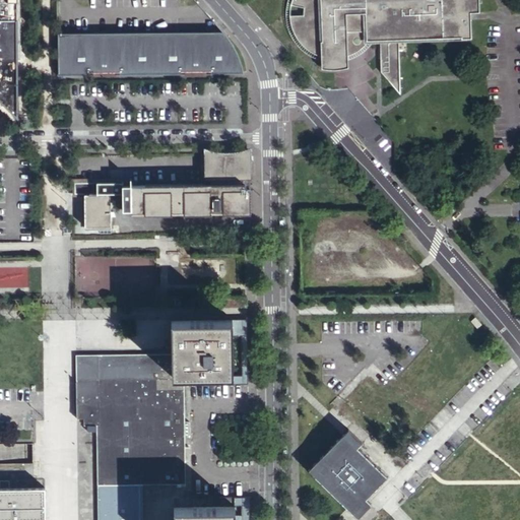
[(0,0),(0,102),(14,117),(14,19),(7,19),(7,14),(8,14),(9,13),(10,11),(11,9),(11,8),(10,7),(8,6),(7,6),(6,0),(0,0)]
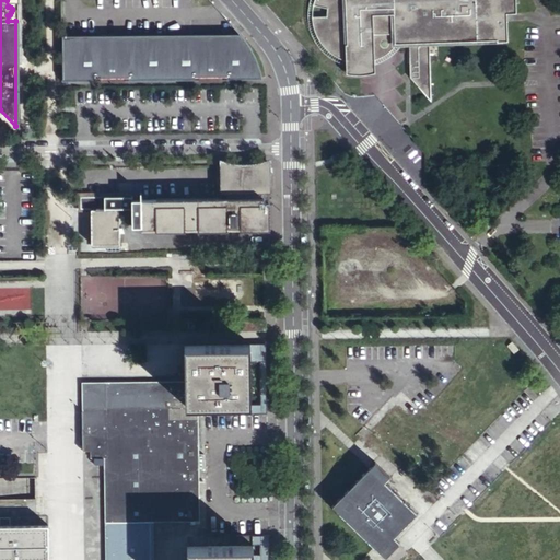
[(372,74),(376,73),(375,61),(374,36),(396,35),(394,0),(317,0),(316,3),(315,10),(315,13),(315,20),(315,23),(316,28),(317,32),(319,38),(324,44),(327,48),(333,53),(338,57),(340,58),(347,60),(348,74),(351,74),(356,76),(360,76),(364,76),(369,76),(372,74)]
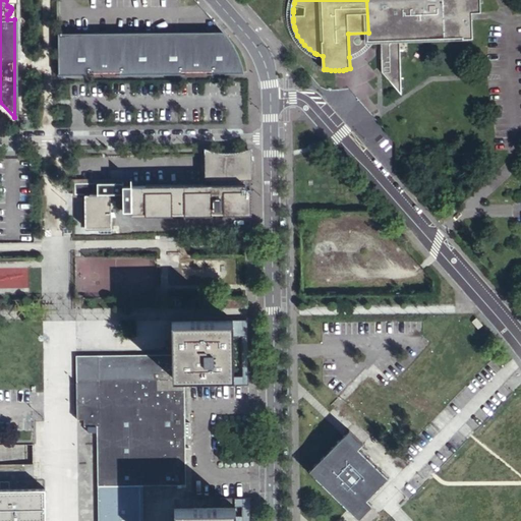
[(366,0),(368,33),(369,43),(383,42),(402,42),(445,40),(445,36),(444,0),(366,0)]
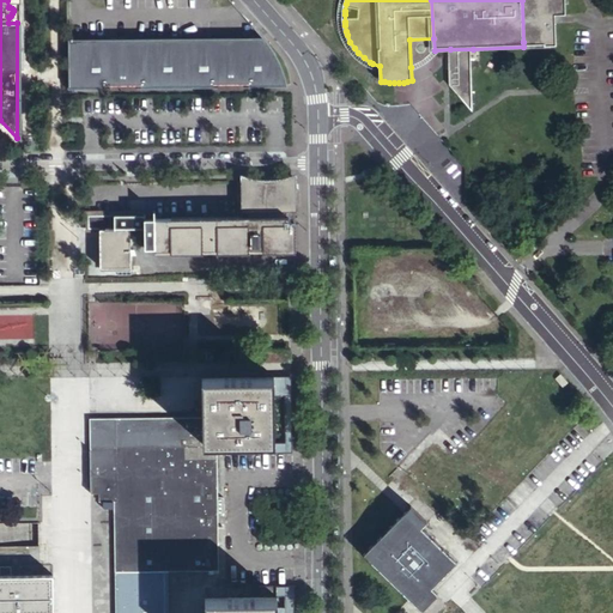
[(564,0),(522,0),(523,42),(544,42),(545,48),(556,48),(554,17),(565,17),(564,0)]
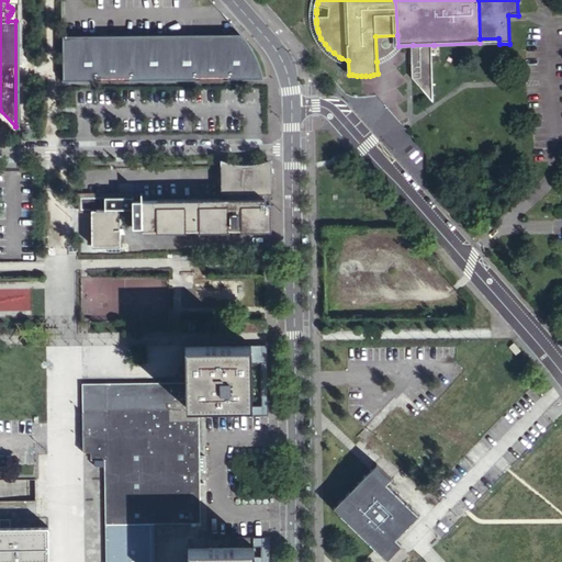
[(62,35),(62,79),(96,78),(127,77),(127,78),(194,78),(194,77),(226,77),(226,78),(261,77),(239,34),(62,35)]
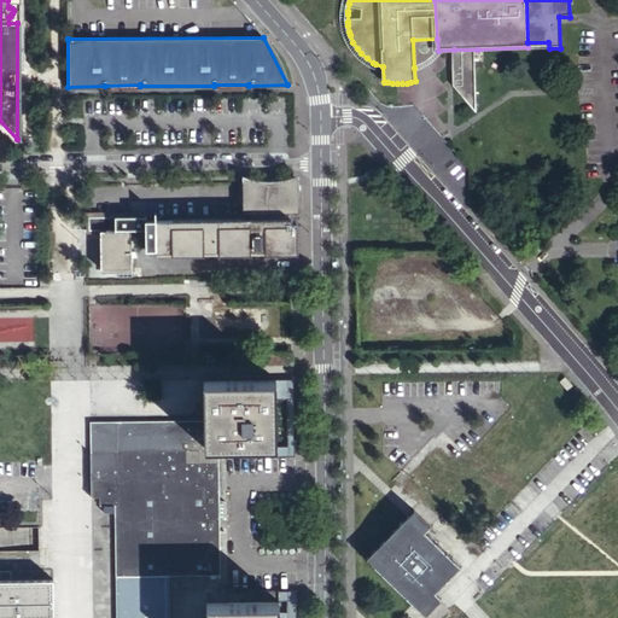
[(438,51),(437,39),(413,40),(414,68),(418,66),(421,64),(424,63),(427,62),(430,59),(433,57),(436,54),(438,51)]
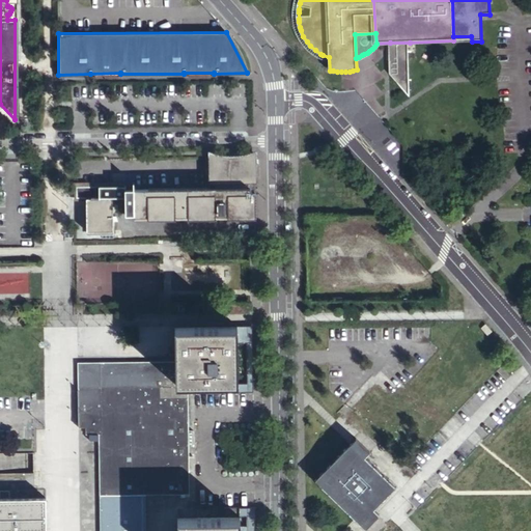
[(410,43),(390,43),(391,75),(411,98),(410,43)]
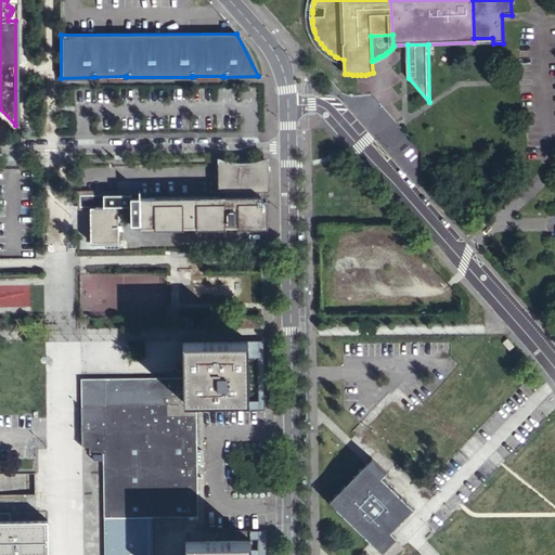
[(268,186),(267,158),(254,162),(241,163),(228,162),(217,158),(217,186),(224,186),(224,191),(130,192),(130,190),(123,190),(123,189),(114,189),(91,189),(85,190),(85,201),(90,201),(90,235),(95,235),(95,240),(117,239),(117,224),(123,224),(120,220),(117,220),(117,201),(130,201),(130,219),(140,219),(140,224),(267,223),(266,186),(268,186)]
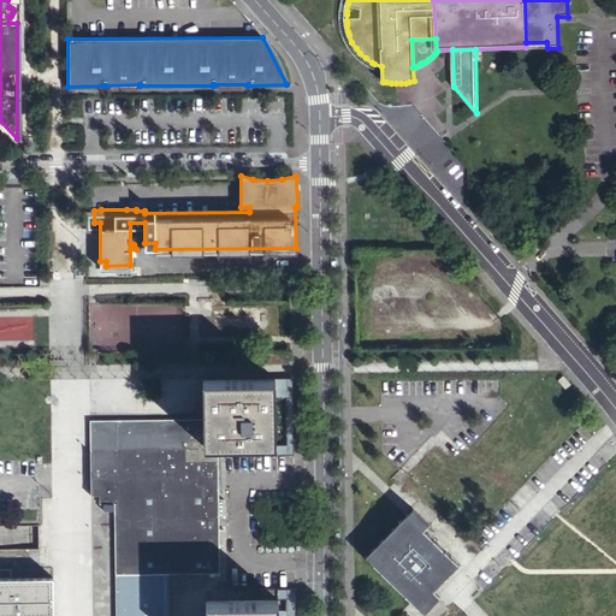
[(273,375),(203,377),(203,420),(205,443),(213,443),(218,443),(274,440),(273,375)]
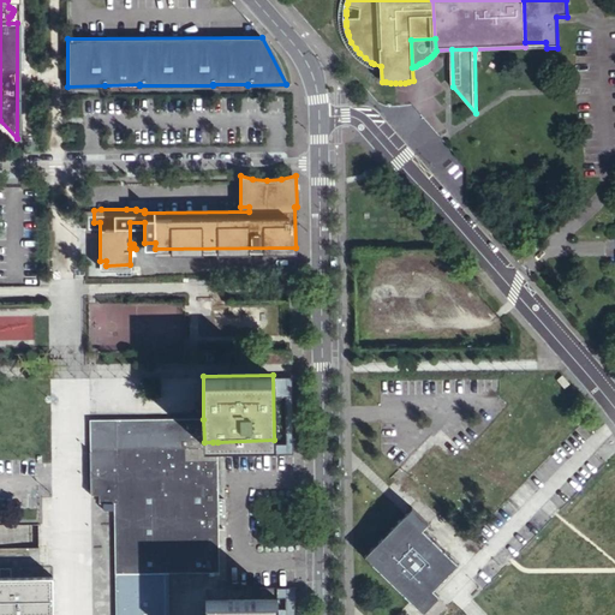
[(168,423),(90,424),(90,449),(213,447),(213,442),(204,442),(203,419),(168,419),(168,423)]
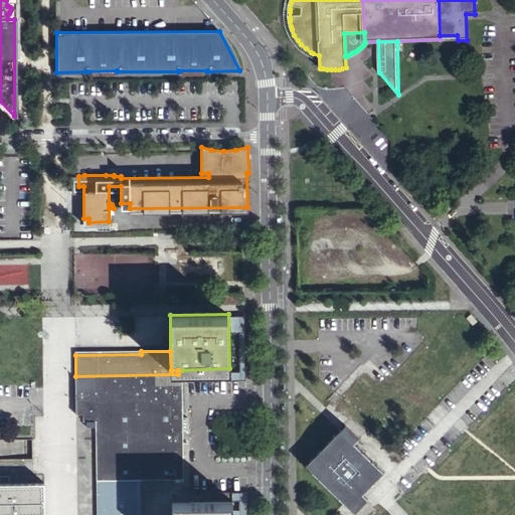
[(177,482),(180,482),(178,374),(75,376),(75,412),(82,412),(82,419),(97,419),(97,477),(96,480),(137,479),(177,479),(177,482)]
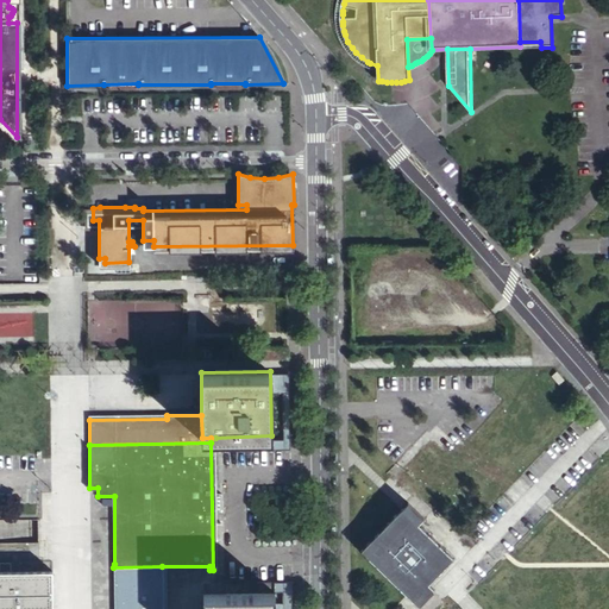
[(451,559),(416,523),(401,508),(362,548),(422,608),(425,608),(439,595),(427,583),(451,559)]
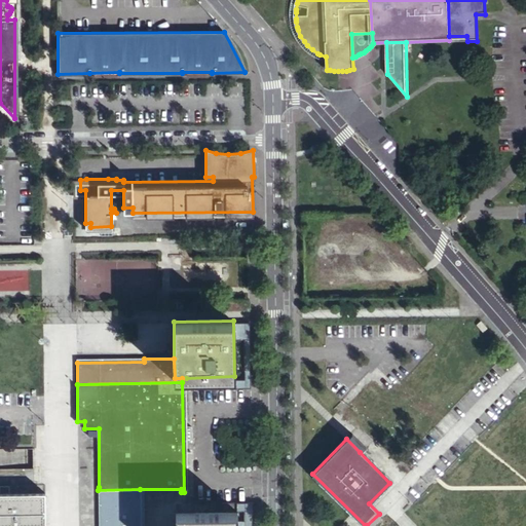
[(140,525),(140,489),(98,490),(98,525),(140,525)]
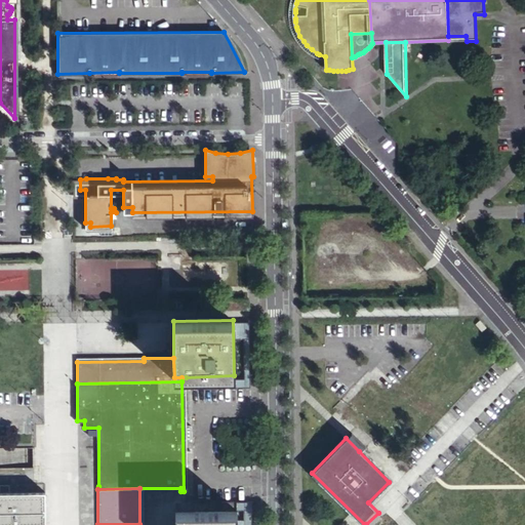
[(46,491),(0,491),(0,524),(46,524),(46,491)]
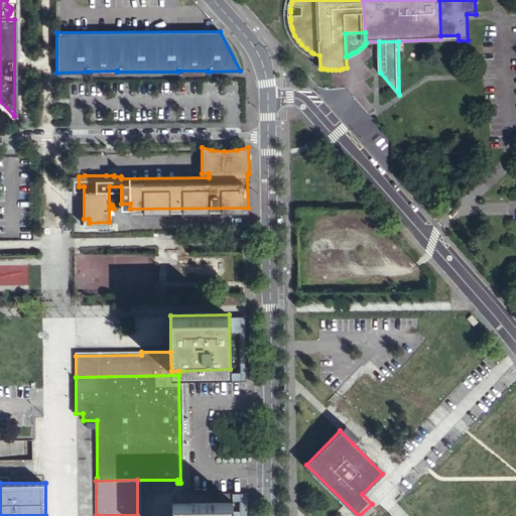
[(231,515),(232,501),(184,502),(180,502),(171,502),(171,515),(231,515)]
